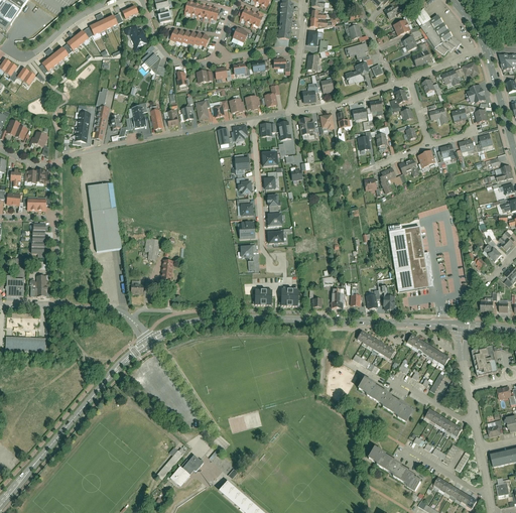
[(0,0),(0,15),(11,23),(28,0),(0,0)]
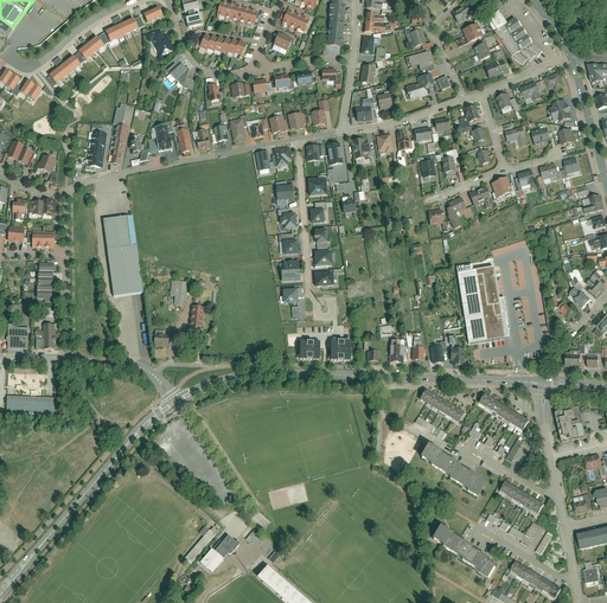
[(181,0),(184,10),(187,10),(190,15),(186,17),(189,26),(202,23),(199,12),(197,0),(181,0)]
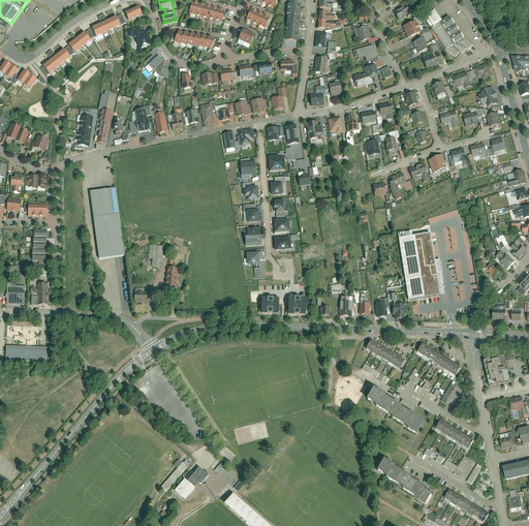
[(191,0),(189,11),(222,20),(224,8),(191,0)]
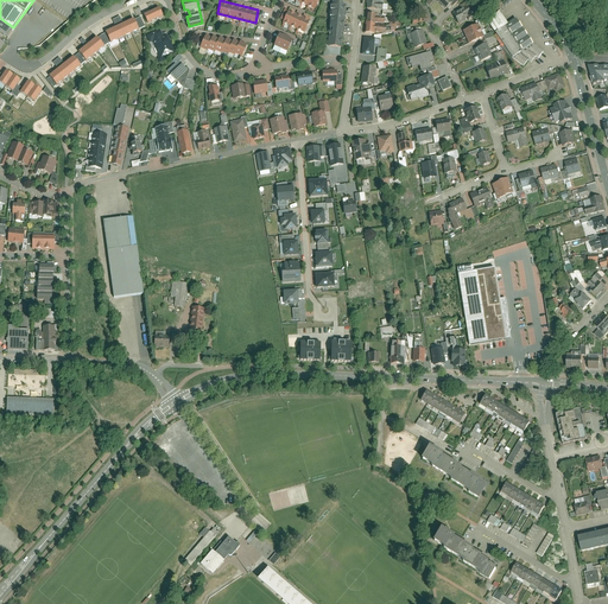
[(331,0),(328,45),(342,46),(346,0),(331,0)]
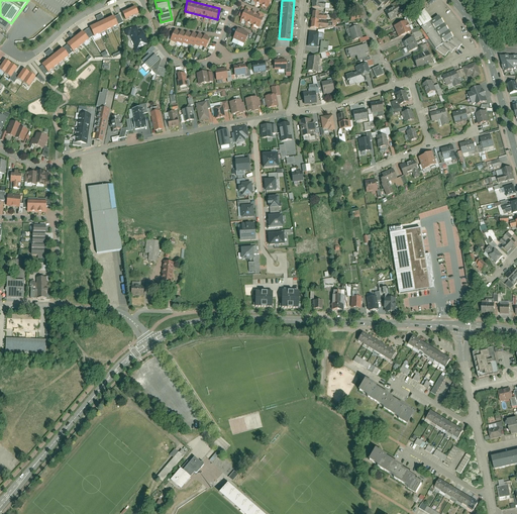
[(400,10),(397,3),(385,10),(388,16),(400,10)]
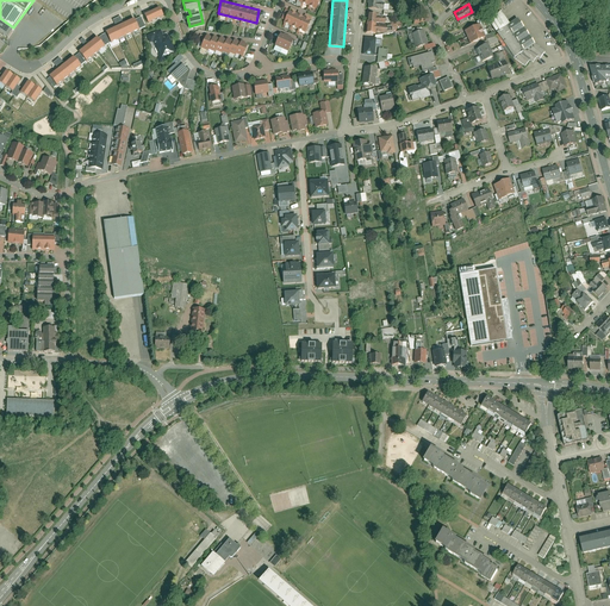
[(160,5),(144,12),(148,22),(163,14),(160,5)]
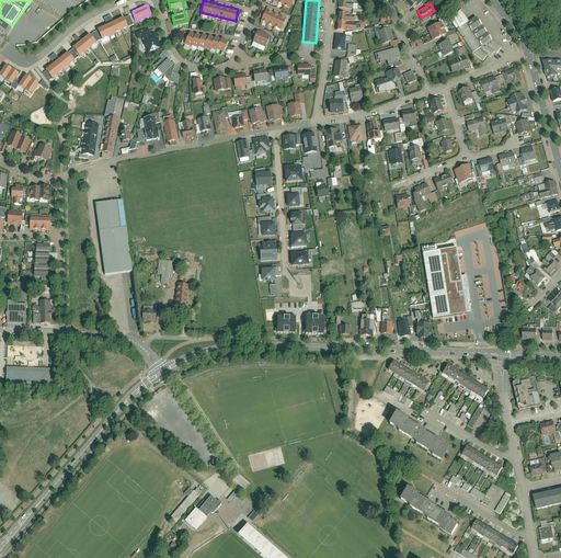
[(448,14),(471,50),(483,58),(487,53),(491,55),(494,49),(497,52),(501,45),(491,38),(476,15),(468,20),(460,7),(448,14)]
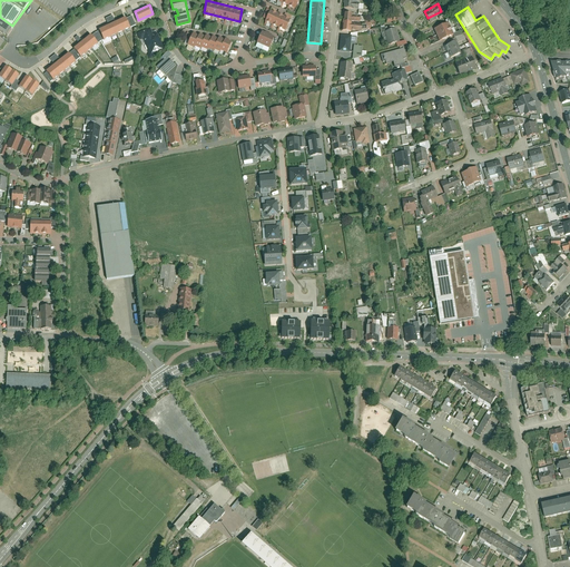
[(269,8),(265,19),(285,28),(290,17),(269,8)]
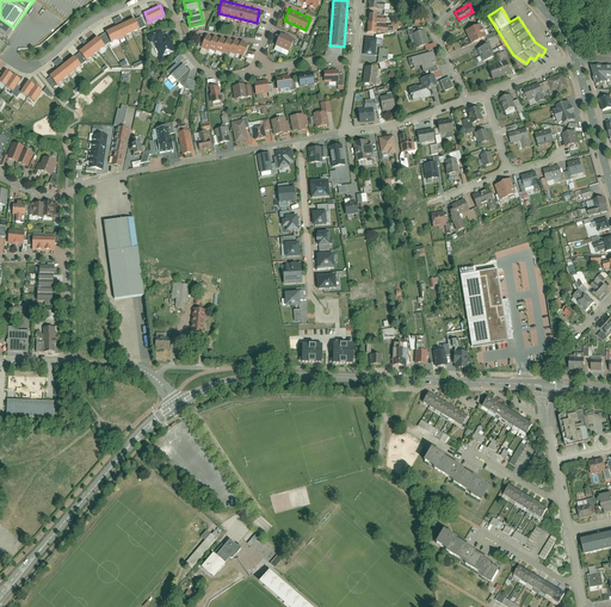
[(377,12),(369,12),(366,31),(376,32),(376,30),(388,31),(389,23),(376,22),(377,12)]
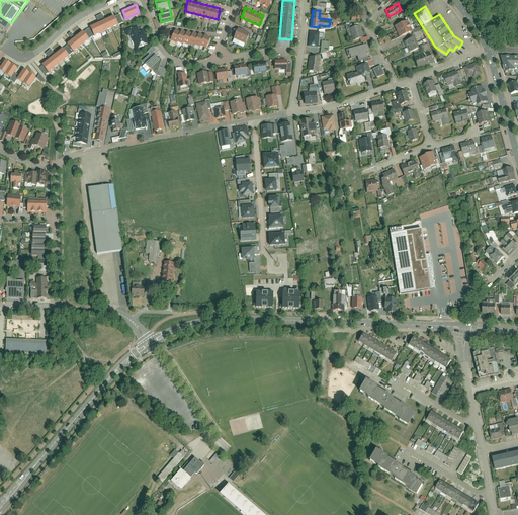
[(114,11),(90,22),(94,32),(118,21),(114,11)]
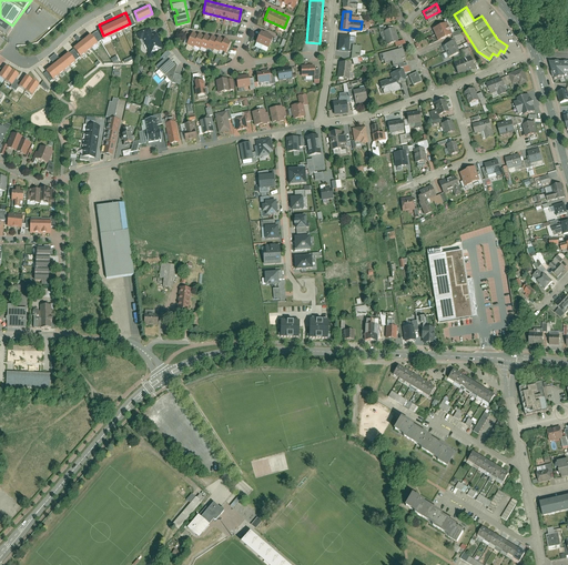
[(0,18),(0,28),(7,33),(12,27),(0,18)]
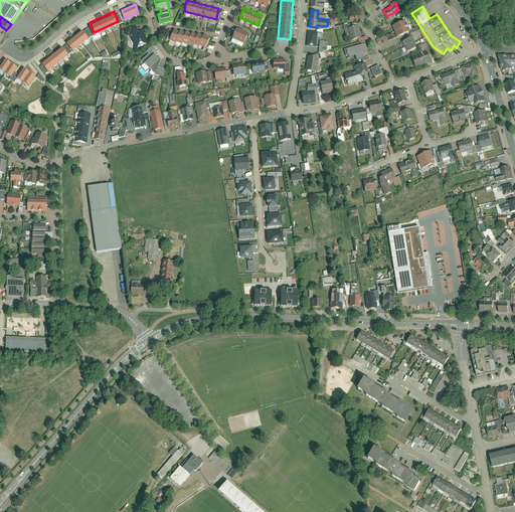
[(406,29),(402,20),(392,24),(396,33),(406,29)]
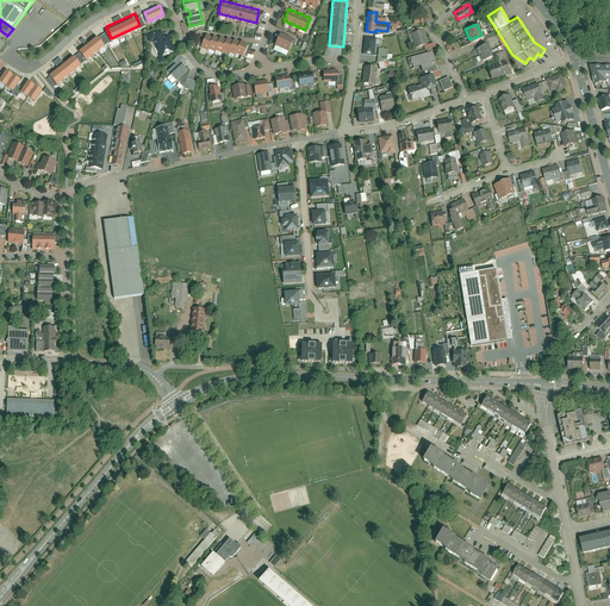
[(427,43),(423,29),(414,31),(417,45),(427,43)]
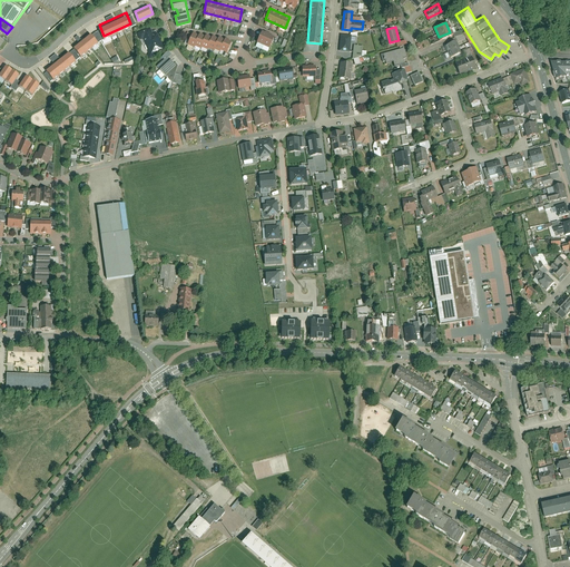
[(261,29),(256,40),(269,46),(274,35),(261,29)]
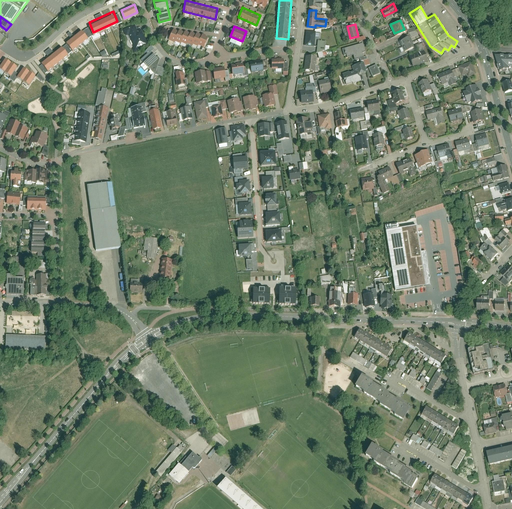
[(81,27),(66,40),(73,49),(89,36),(81,27)]
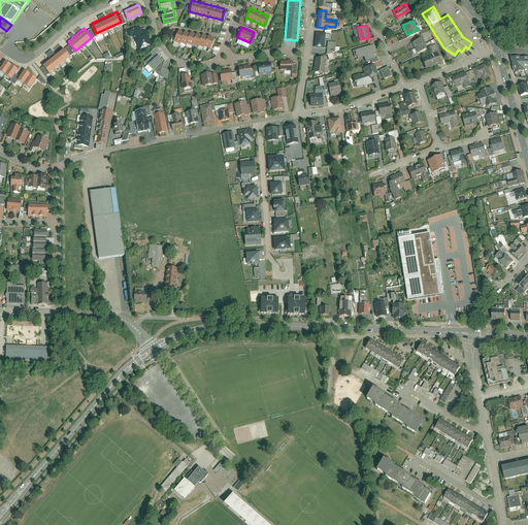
[(178,28),(173,40),(179,42),(180,40),(186,43),(186,41),(192,44),(192,43),(197,45),(198,44),(203,46),(204,45),(210,47),(216,36),(208,33),(207,35),(202,32),(201,34),(196,32),(196,33),(190,31),(190,32),(185,29),(184,31),(178,28)]
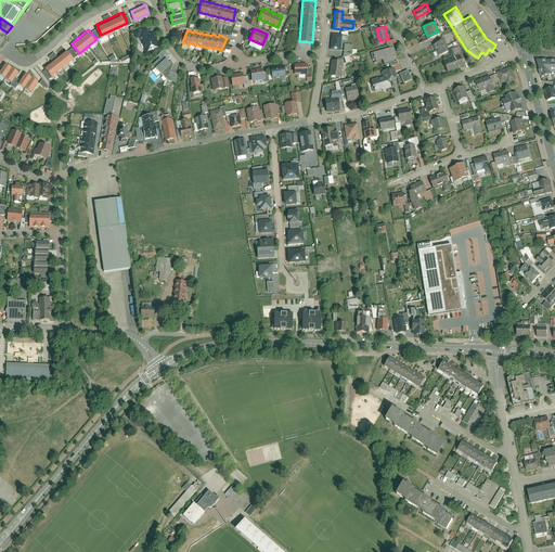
[(153,33),(139,38),(141,43),(144,51),(158,46),(153,33)]
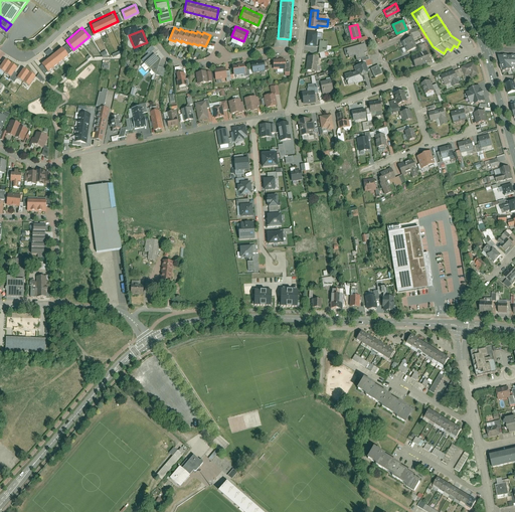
[(318,30),(308,30),(307,44),(316,45),(317,37),(318,30)]
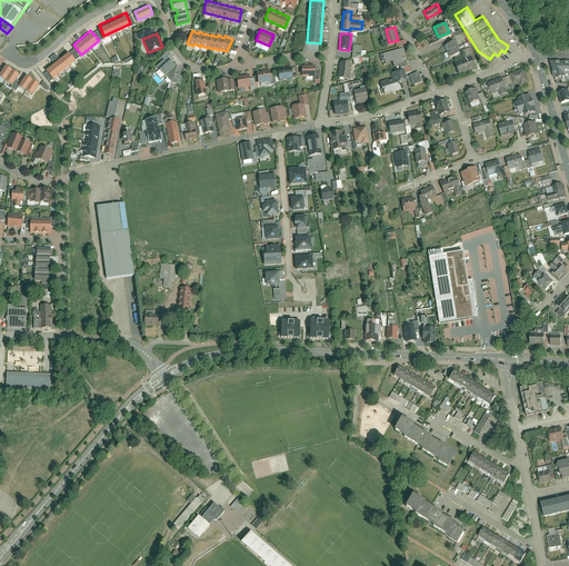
[(461,50),(457,39),(447,43),(451,53),(461,50)]
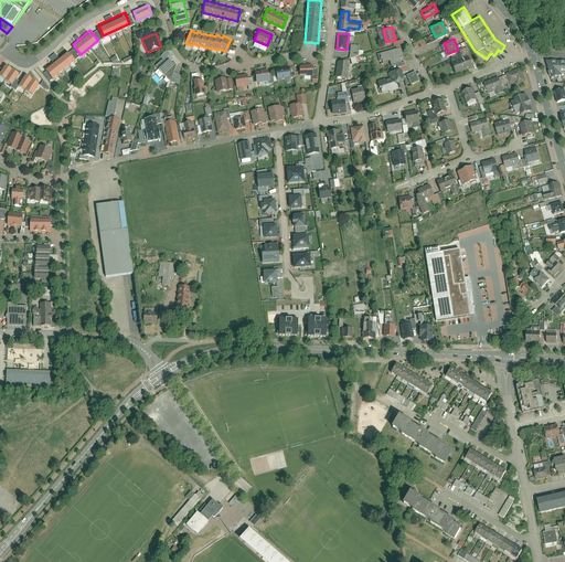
[(351,42),(350,61),(356,61),(358,59),(360,59),(360,52),(363,52),(363,48),(359,48),(359,42),(351,42)]
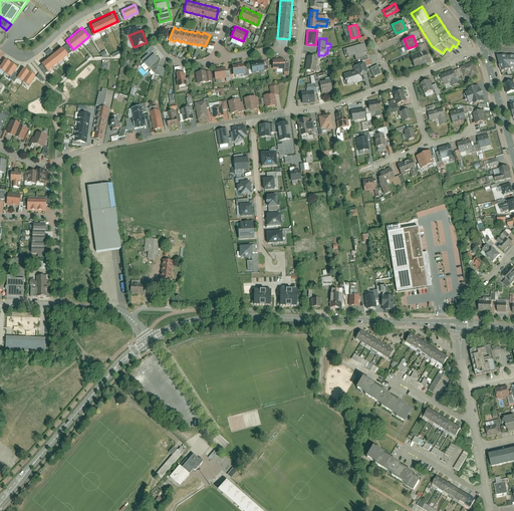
[(363,40),(343,47),(346,56),(355,53),(356,57),(365,55),(363,50),(366,49),(363,40)]
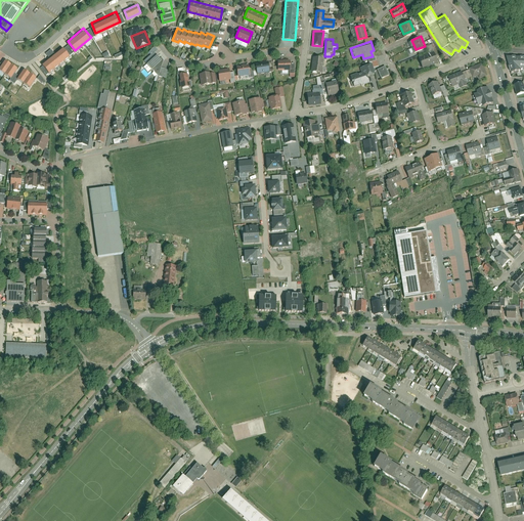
[(51,47),(45,51),(49,56),(55,52),(51,47)]
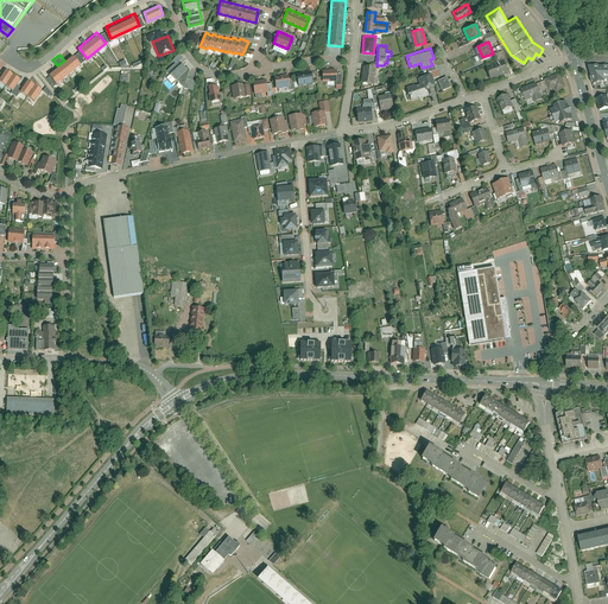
[(74,56),(50,75),(57,84),(81,65),(74,56)]
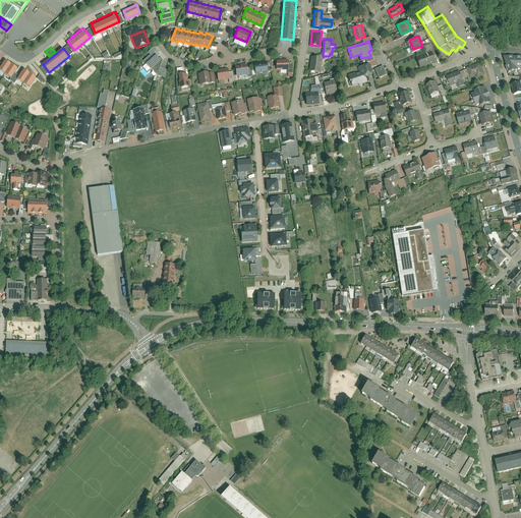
[(435,60),(431,50),(416,55),(420,65),(435,60)]
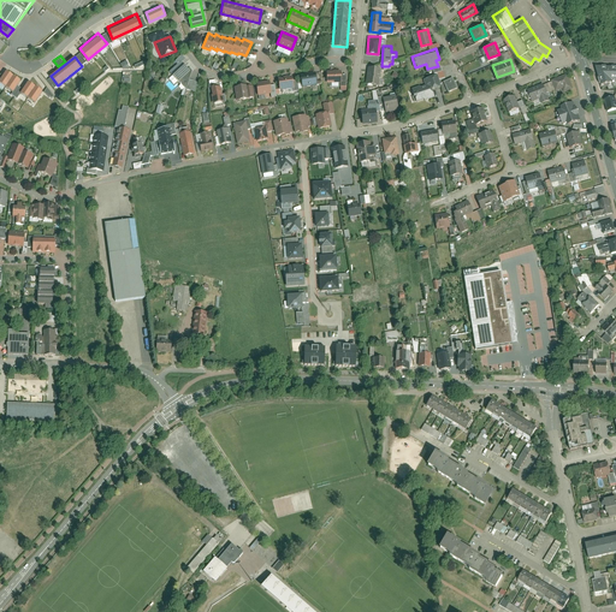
[(189,70),(181,60),(170,70),(178,79),(189,70)]
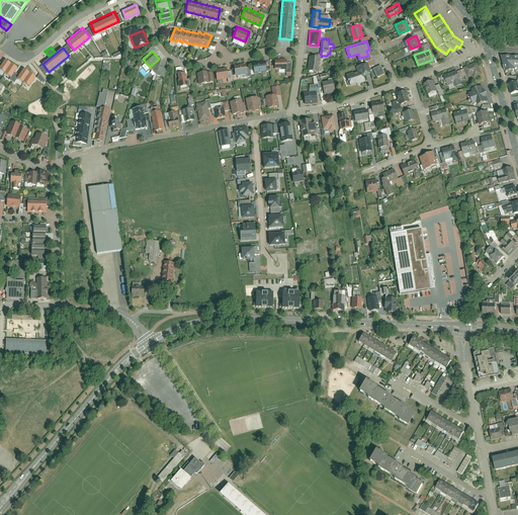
[(517,54),(501,54),(505,63),(502,64),(505,70),(514,67),(514,65),(517,65),(517,54)]
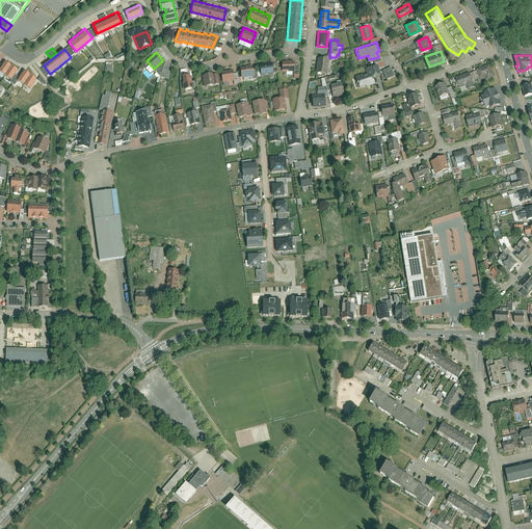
[(326,57),(318,56),(317,71),(324,72),(326,57)]
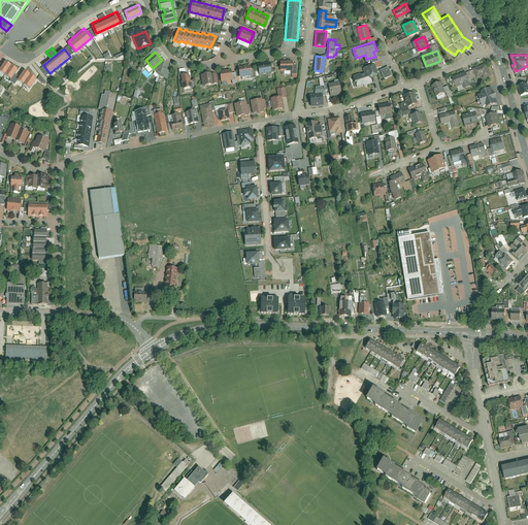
[(293,69),(292,58),(279,59),(279,69),(293,69)]
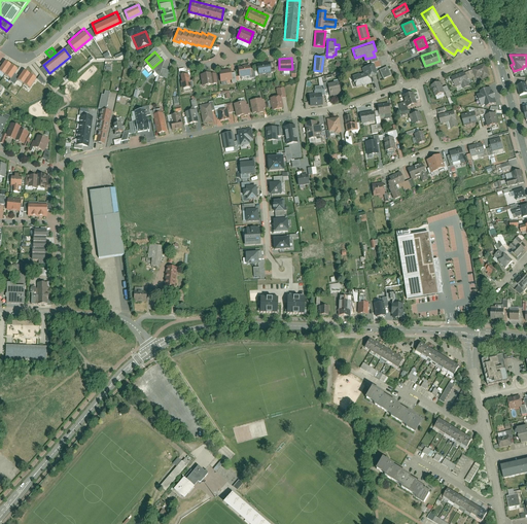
[(271,71),(270,60),(257,62),(258,72),(271,71)]
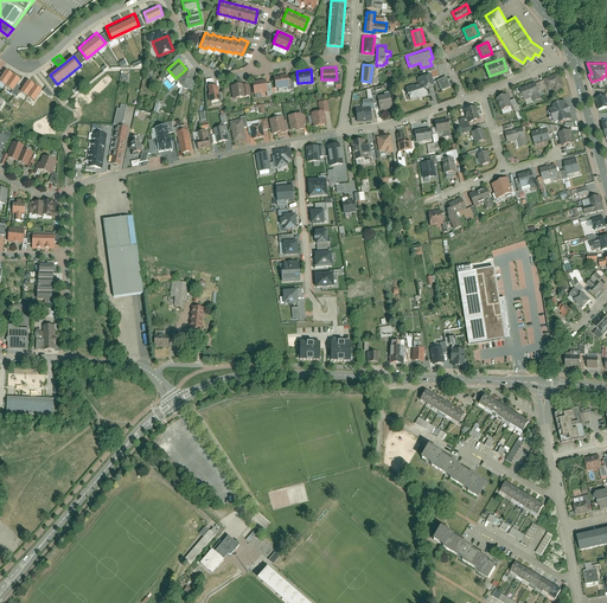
[(6,70),(0,77),(0,81),(5,85),(13,75),(6,70)]
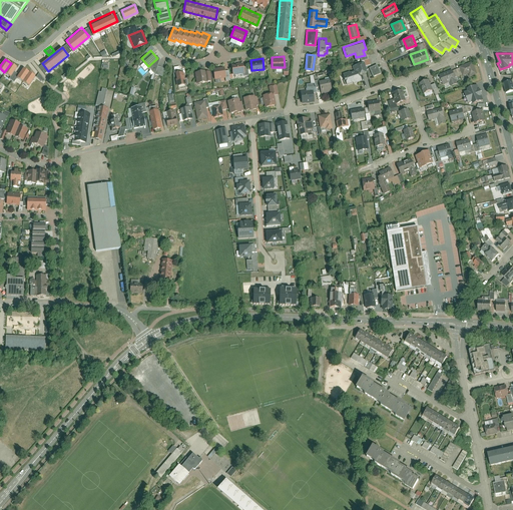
[(477,71),(472,60),(459,65),(463,74),(468,72),(470,75),(477,71)]
